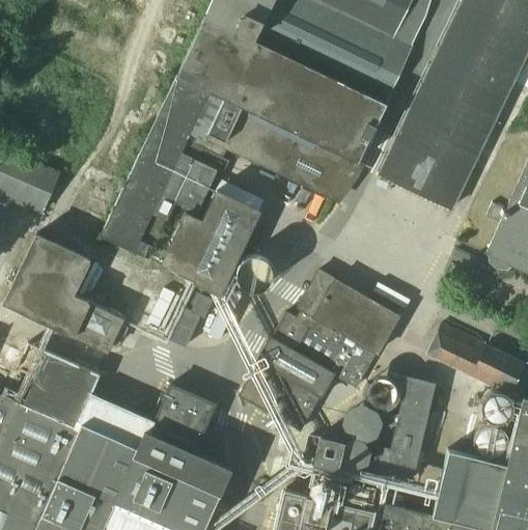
[(358,163),(413,48),(393,38),(411,0),(214,0),(171,89),(101,238),(148,260),(149,258),(176,200),(199,212),(228,148),(333,198),(351,160),(358,163)]
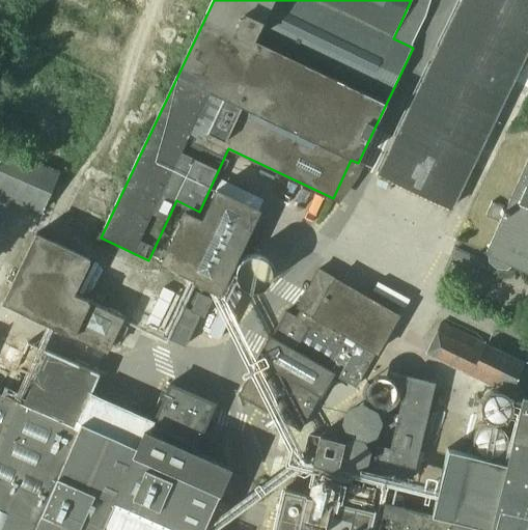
[(527,0),(462,0),(379,175),(453,211),(527,54),(527,0)]
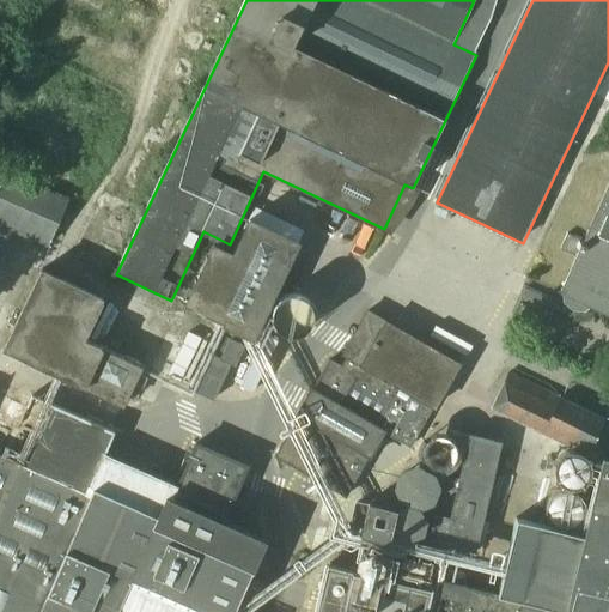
[(0,167),(0,225),(50,248),(72,199),(0,167)]
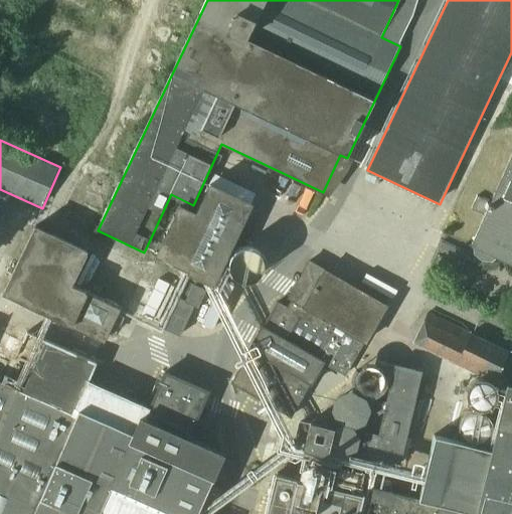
[(511,158),(473,246),(511,264),(511,158)]
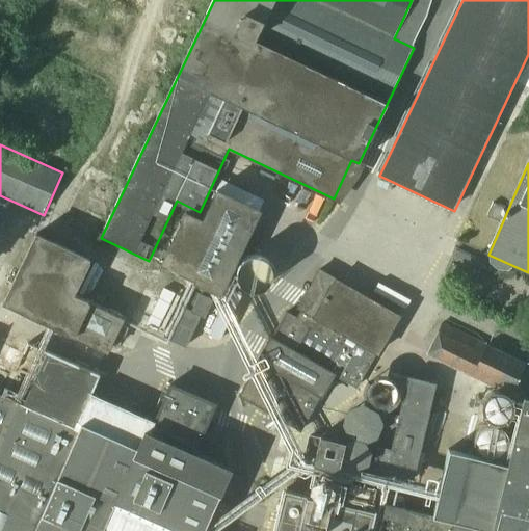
[(109,213),(123,187),(86,169),(74,193),(75,193),(70,205),(83,212),(87,203),(109,213)]
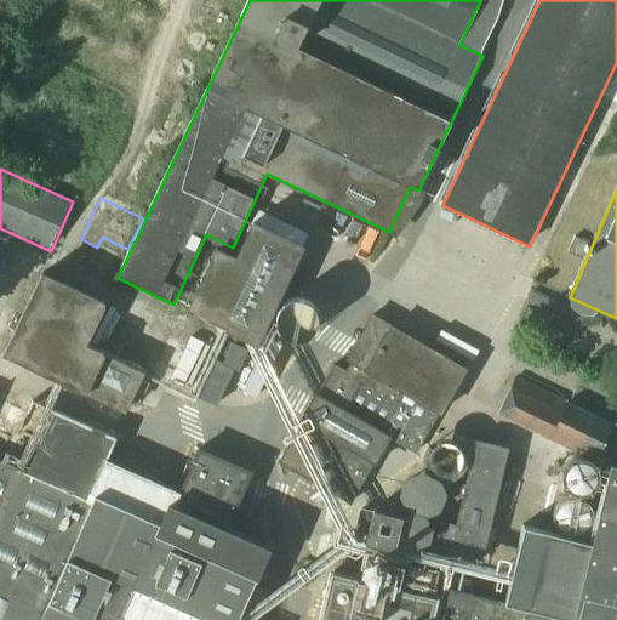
[(255,343),(256,345),(283,289),(295,295),(301,284),(303,278),(291,272),(303,248),(255,225),(238,260),(217,250),(189,310),(188,312),(255,343)]
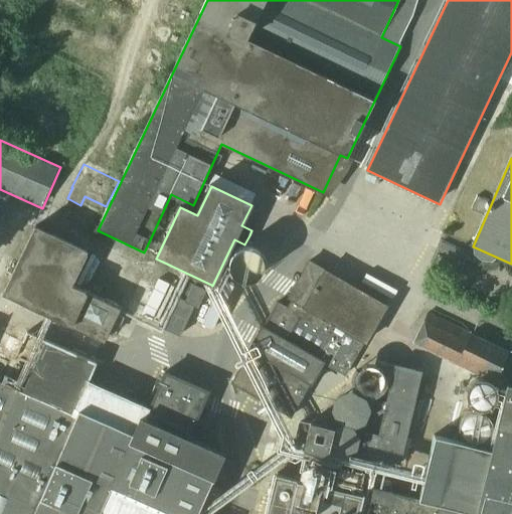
[(5,295),(106,343),(121,310),(122,308),(72,285),(88,252),(52,236),(36,228),(5,295)]
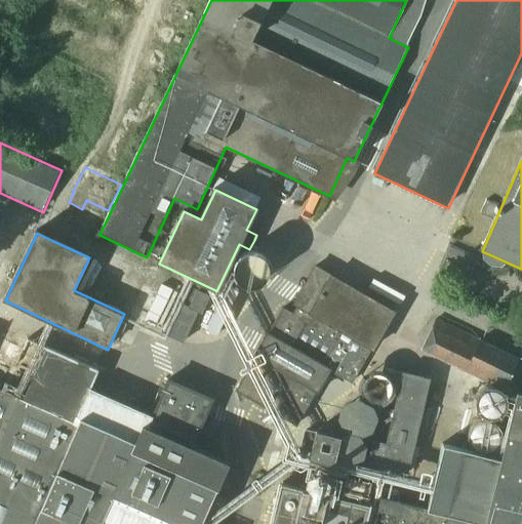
[(237,392),(297,426),(317,392),(318,393),(331,370),(353,384),(372,350),(373,351),(396,313),(332,276),(310,316),(297,309),(294,315),(284,310),(270,334),(269,333),(255,357),(256,358),(237,392)]
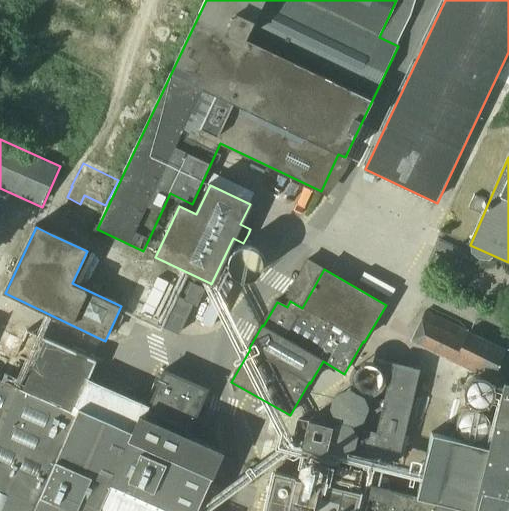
[(413,341),(455,361),(456,361),(493,380),(508,351),(428,311),(413,341)]
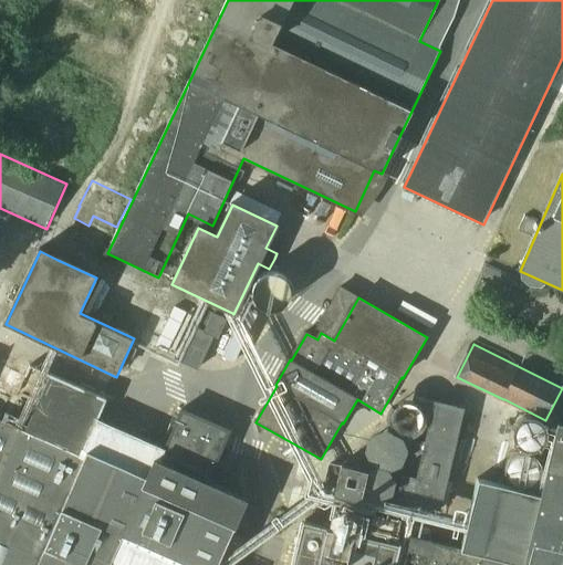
[(0,365),(0,564),(217,564),(247,500),(160,462),(164,456),(210,477),(230,431),(183,410),(166,450),(98,420),(107,400),(31,366),(27,377),(0,365)]
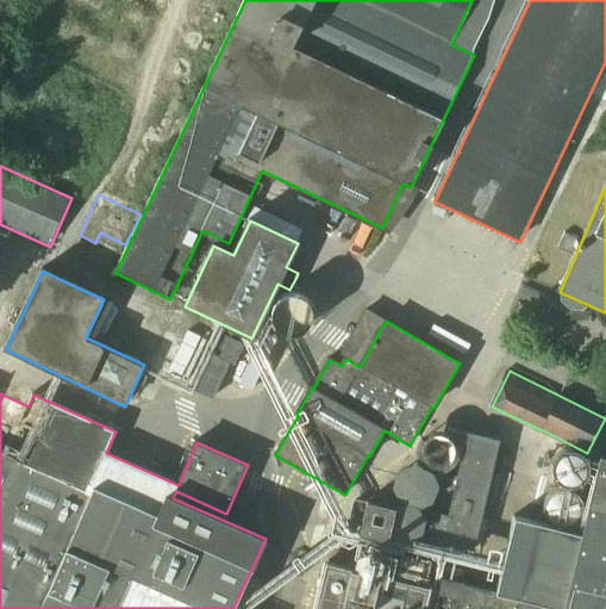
[(360,533),(388,540),(392,526),(398,535),(410,538),(423,533),(426,519),(419,508),(432,502),(439,485),(435,472),(437,473),(454,468),(461,453),(455,436),(439,429),(424,435),(416,451),(420,464),(417,461),(399,468),(393,485),(400,502),(403,503),(395,508),(395,507),(367,499),(360,533)]
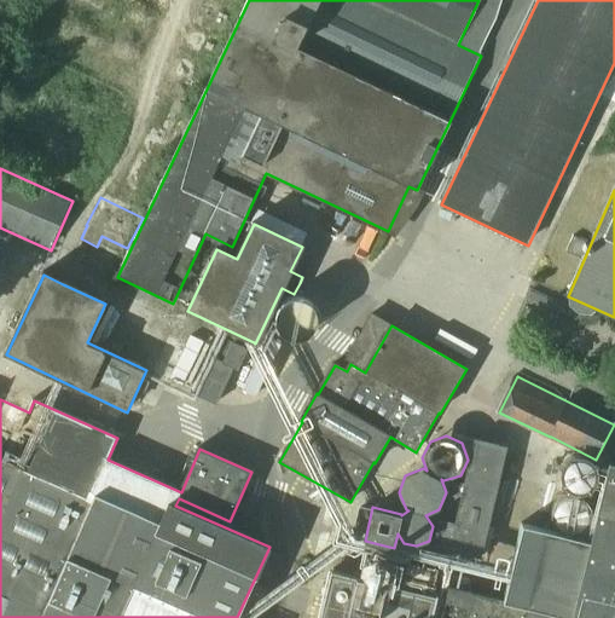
[(450,550),(482,558),(508,448),(475,440),(450,550)]
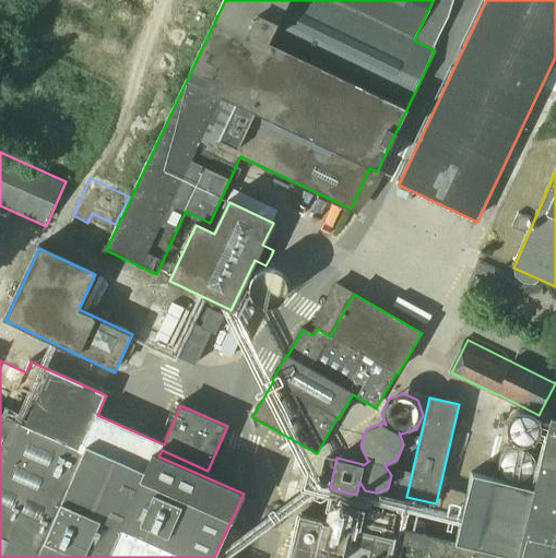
[(555,419),(551,418),(534,489),(496,479),(478,549),(413,533),(406,557),(398,557),(402,541),(300,517),(290,557),(555,557),(555,419)]
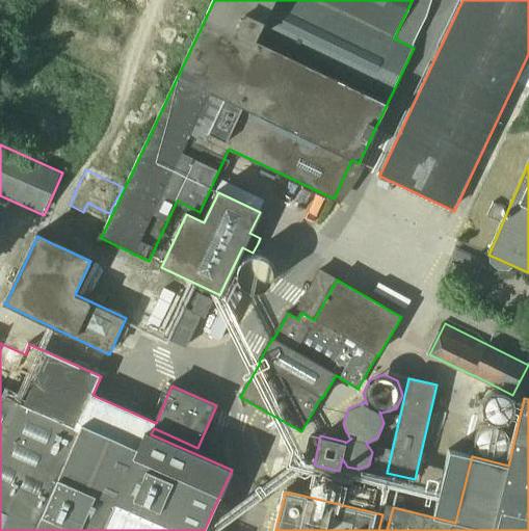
[(475,442),(475,446),(476,450),(479,455),(482,457),(485,458),(490,459),(496,459),(501,457),(505,454),(507,450),(509,446),(509,441),(508,436),(506,433),(503,430),(501,428),(498,426),(493,425),(490,425),(486,426),(481,429),(478,432),(475,436),(475,442)]
